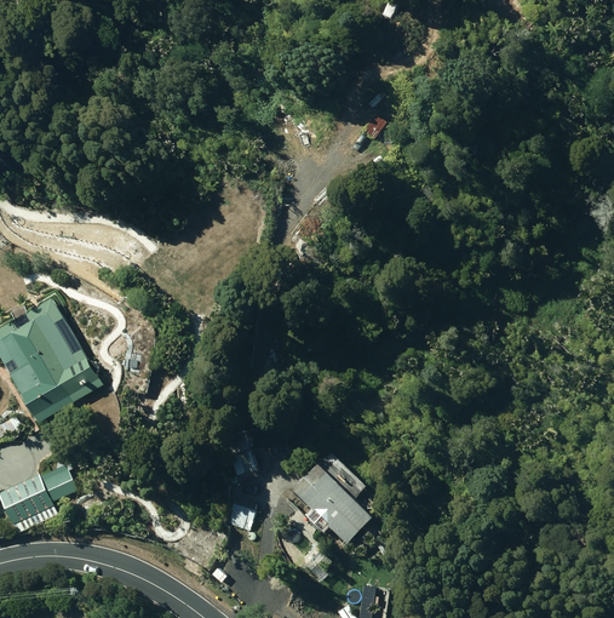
[(373,138),(378,142),(386,129),(382,125),(386,118),(376,109),(359,133),(371,141),(373,138)]
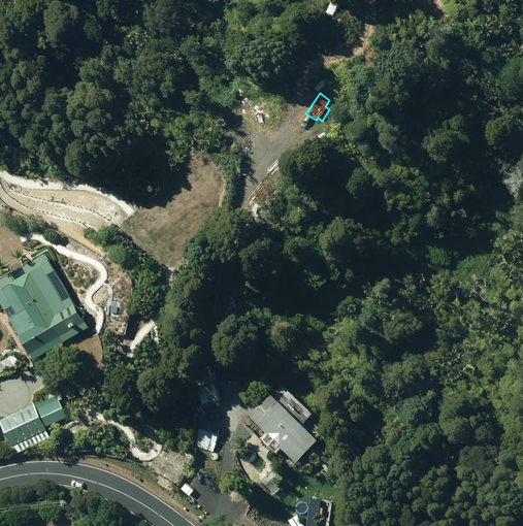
[(0,304),(32,360),(88,327),(44,254),(0,278),(0,304)]
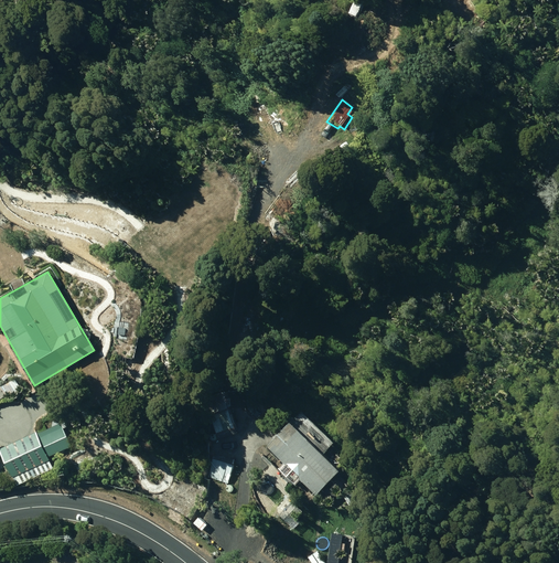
[(208,415),(216,441),(235,434),(228,410),(208,415)]
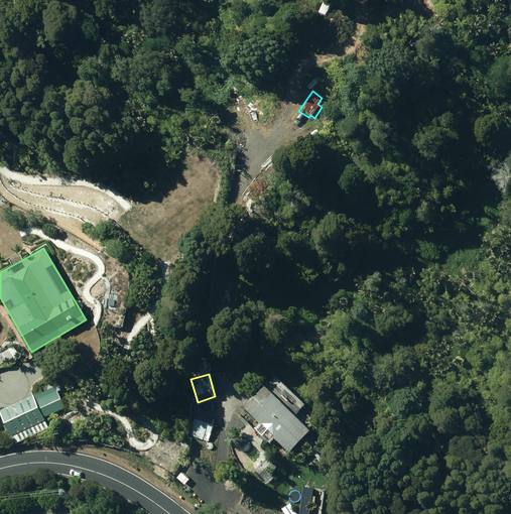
[(244,408),(290,452),(312,429),(266,385),(244,408)]
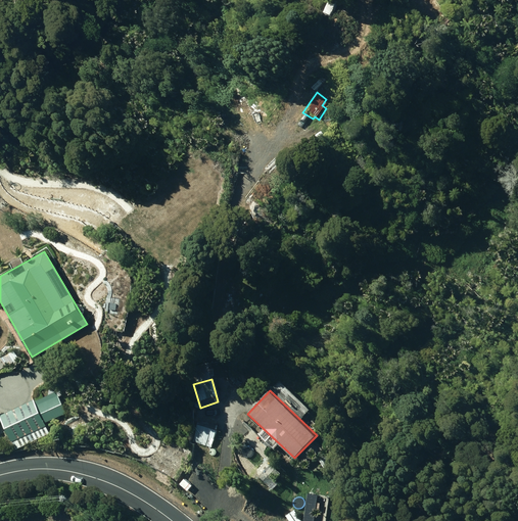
[(0,420),(10,442),(44,426),(43,424),(64,414),(54,392),(33,401),(32,400),(0,415),(0,420)]
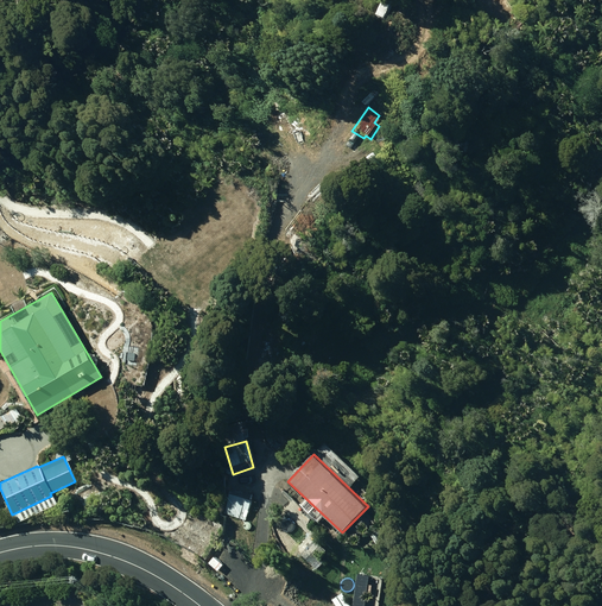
[(273,486),(279,492),(285,486),(279,480),(273,486)]
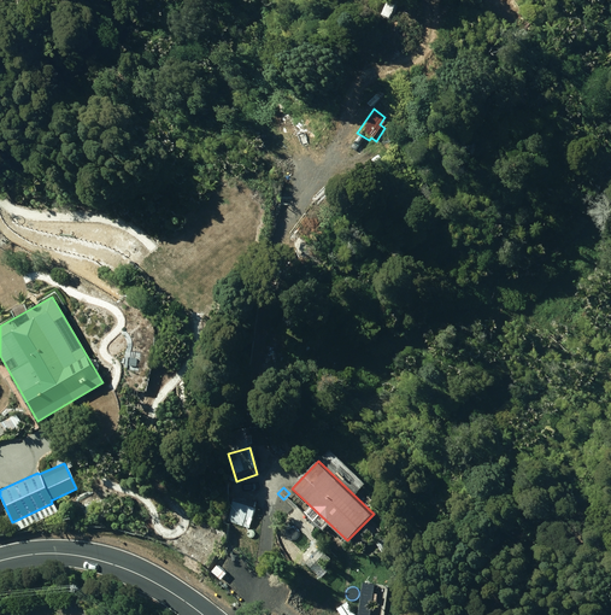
[(221,523),(245,532),(253,507),(229,499),(221,523)]
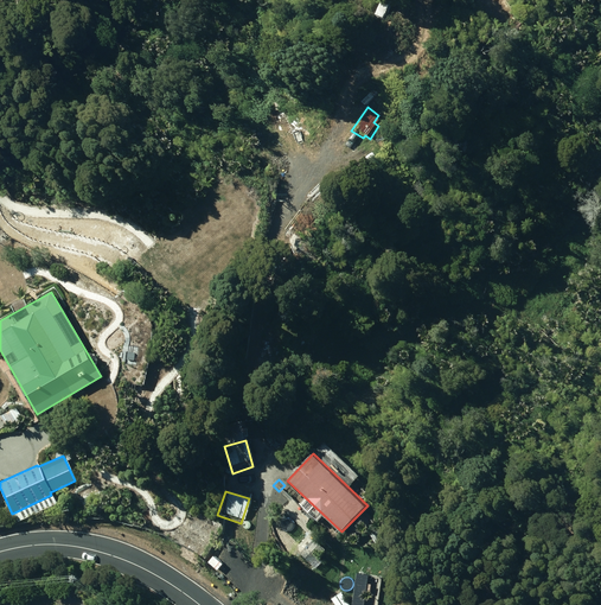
[(373,539),(378,546),(389,540),(384,533),(373,539)]
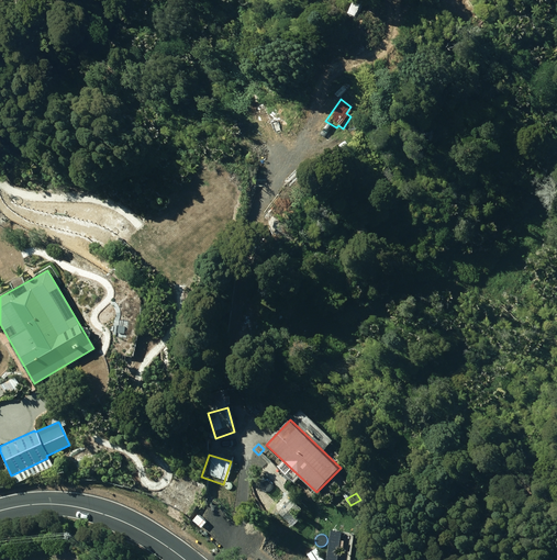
[(280,510),(290,518),(299,510),(290,501),(280,510)]
